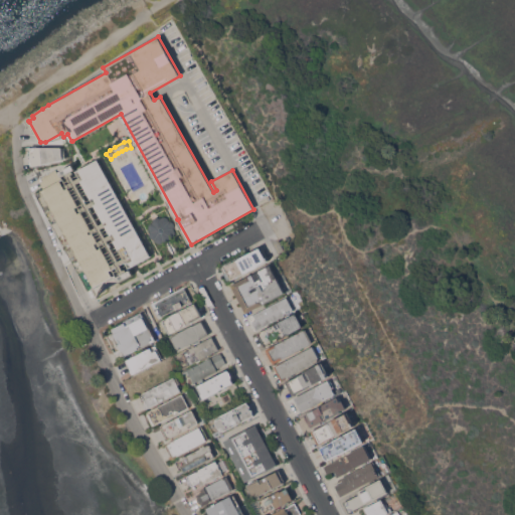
[(31,165),(30,160),(31,160),(30,146),(64,147),(65,158),(31,165)]
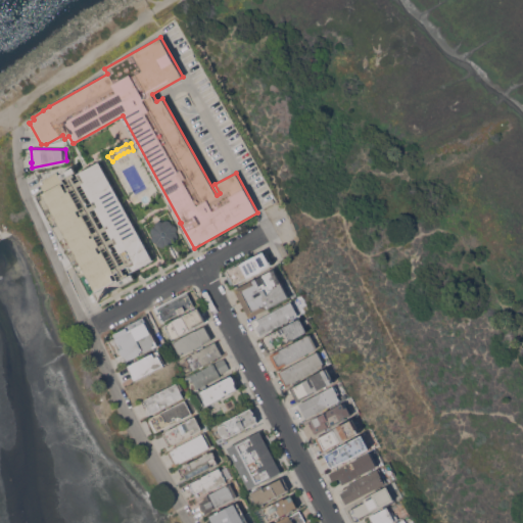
[(79,173),(100,161),(153,259),(134,270),(131,264),(123,268),(126,274),(129,273),(130,275),(133,273),(136,278),(122,286),(119,281),(123,279),(121,277),(123,276),(120,270),(111,275),(114,280),(95,291),(42,193),(45,191),(39,181),(56,172),(59,177),(61,176),(60,174),(75,167),(77,171),(74,173),(75,175),(79,173)]
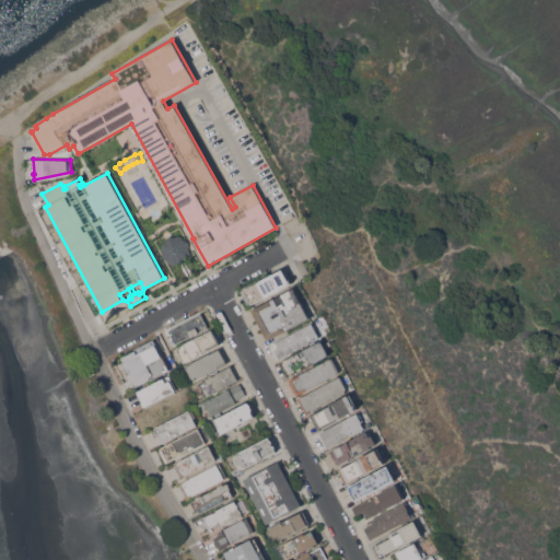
[(176,235),(178,235),(181,235),(183,236),(184,237),(184,240),(186,240),(187,240),(188,241),(189,243),(189,244),(189,246),(188,248),(189,249),(190,251),(190,253),(190,254),(189,255),(188,256),(186,257),(185,260),(183,263),(182,263),(181,263),(179,263),(177,261),(176,263),(174,264),(173,264),(171,263),(168,261),(168,260),(168,259),(166,258),(164,258),(163,257),(163,256),(162,255),(163,253),(164,251),(162,248),(162,247),(162,245),(162,244),(164,242),(165,242),(166,242),(166,240),(167,237),(168,236),(170,235),(172,235),(173,236),(174,236),(176,235)]
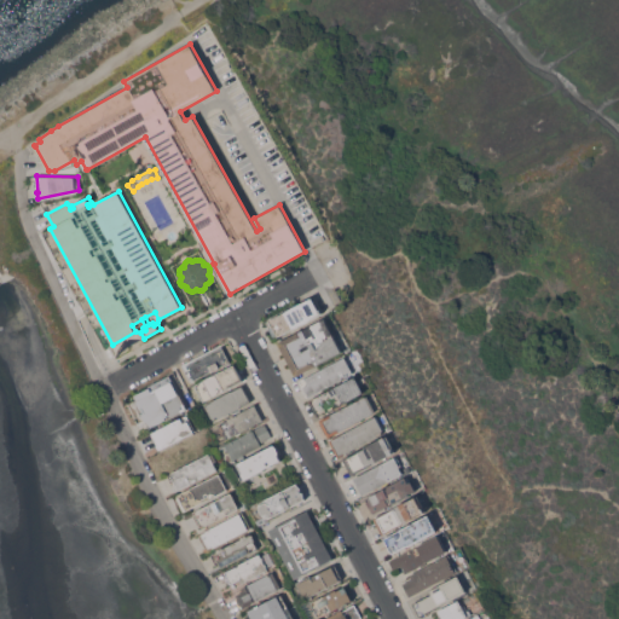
[(275,337),(266,322),(314,295),(324,312),(275,337)]
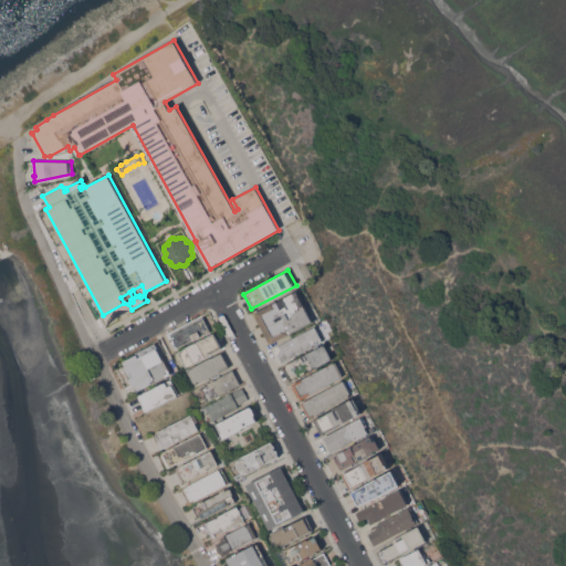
[(271,344),(254,313),(297,290),(314,321),(271,344)]
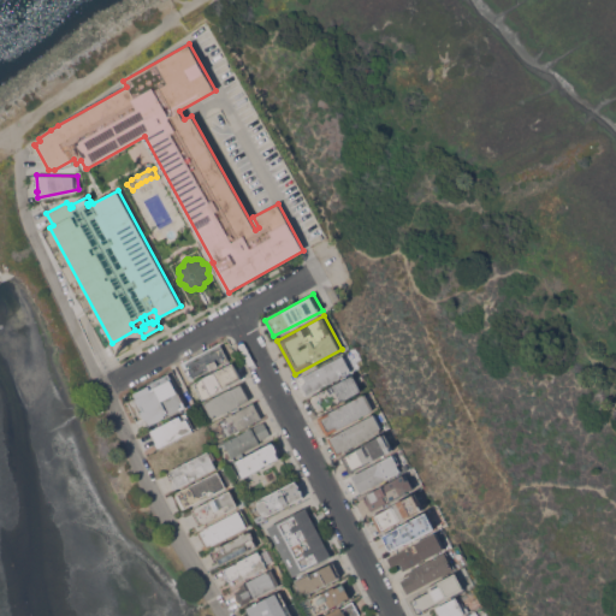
[(182,362),(220,342),(230,360),(194,379),(193,378),(191,379),(188,373),(188,374),(183,365),(182,362)]
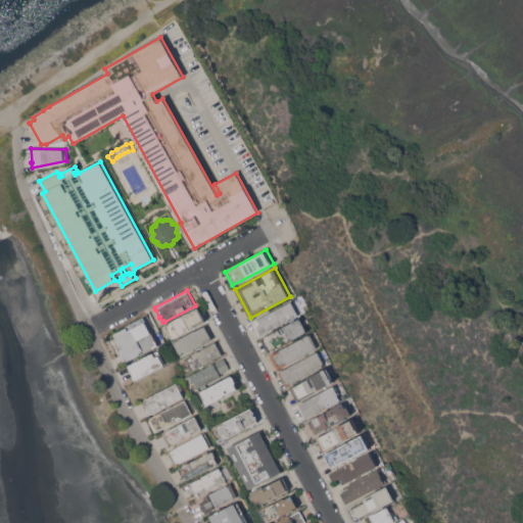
[(291,301),(292,302),(293,302),(299,314),(292,318),(291,317),(289,318),(290,319),(259,335),(255,327),(258,325),(258,323),(255,325),(253,321),(291,301)]
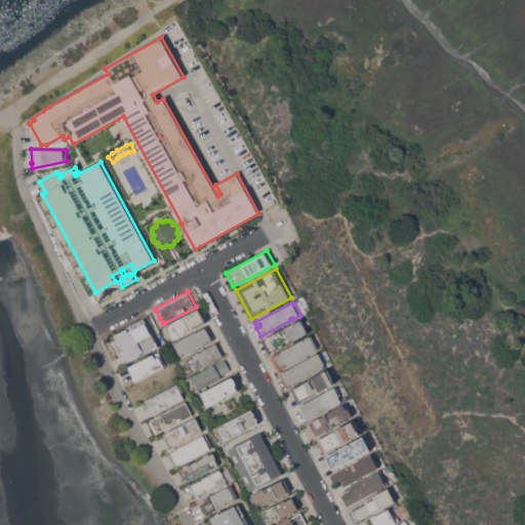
[(191,329),(192,330),(173,339),(166,326),(199,309),(206,322),(191,329)]
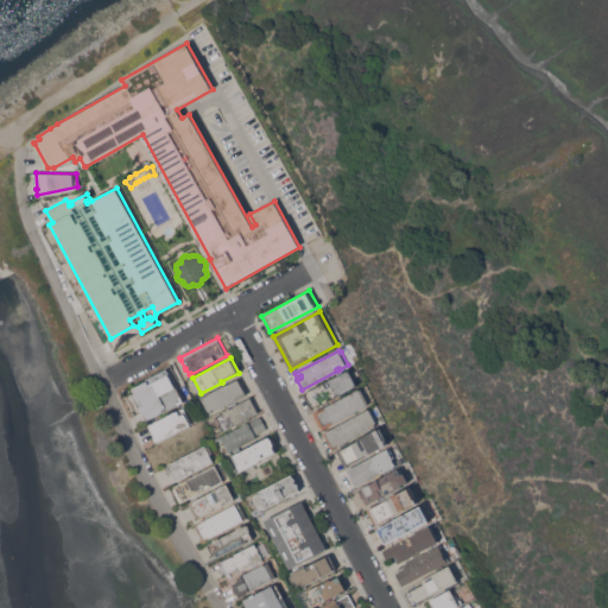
[(179,391),(187,387),(191,397),(184,400),(185,401),(164,412),(164,411),(149,418),(146,413),(145,415),(140,406),(143,405),(140,400),(139,401),(135,393),(133,387),(149,380),(147,379),(168,367),(179,391)]
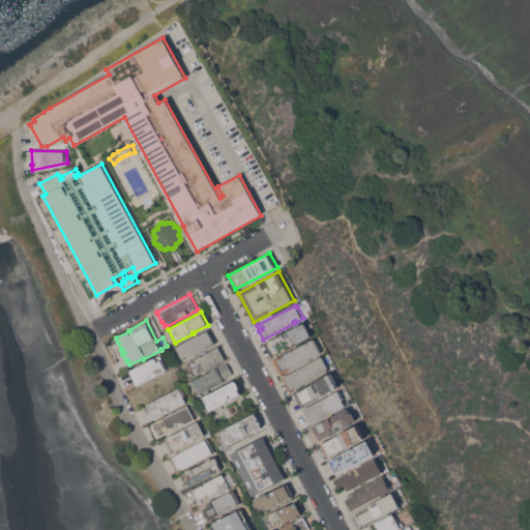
[(273,356),(266,343),(305,322),(313,334),(273,356)]
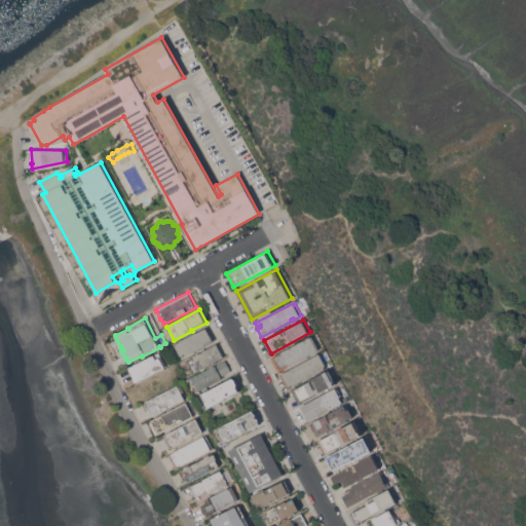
[(182,358),(175,343),(208,327),(214,340),(182,358)]
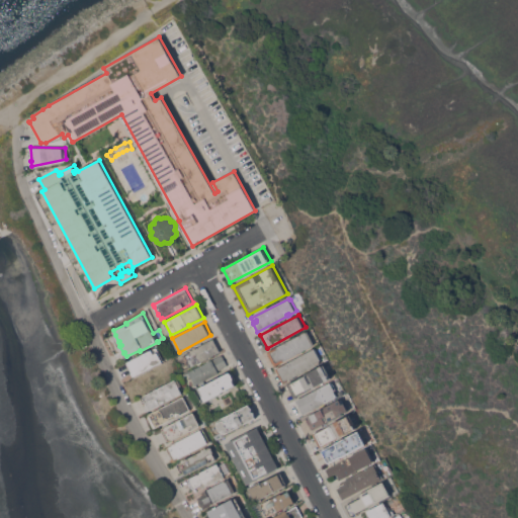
[(284,360),(275,365),(268,352),(307,331),(314,344),(284,360)]
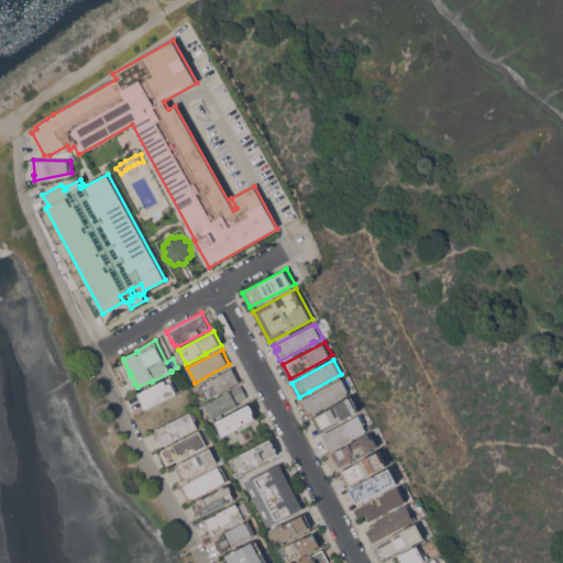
[(220,374),(232,367),(240,382),(216,394),(214,394),(208,397),(201,384),(207,381),(216,376),(220,374)]
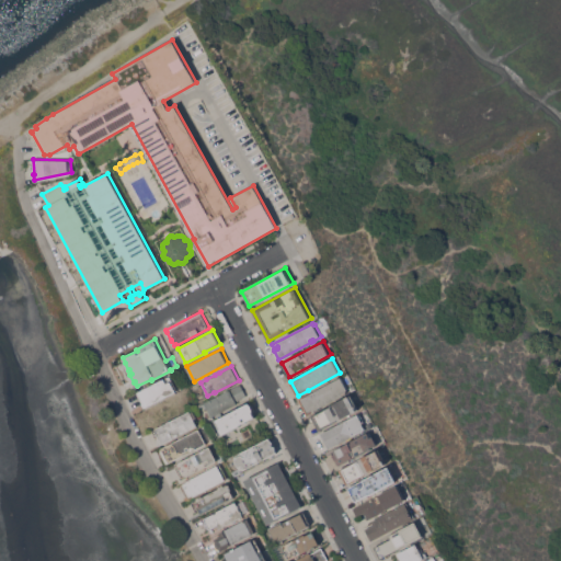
[(342,377),(347,388),(346,389),(347,390),(346,390),(346,391),(342,395),(312,411),(307,414),(298,399),(342,377)]
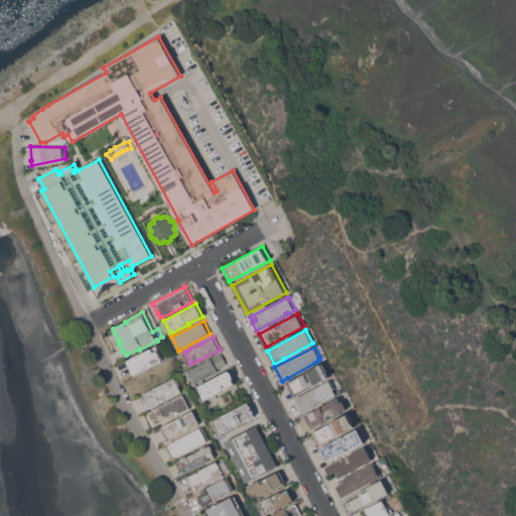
[(133,374),(131,371),(132,370),(127,361),(151,348),(153,352),(158,350),(163,359),(133,374)]
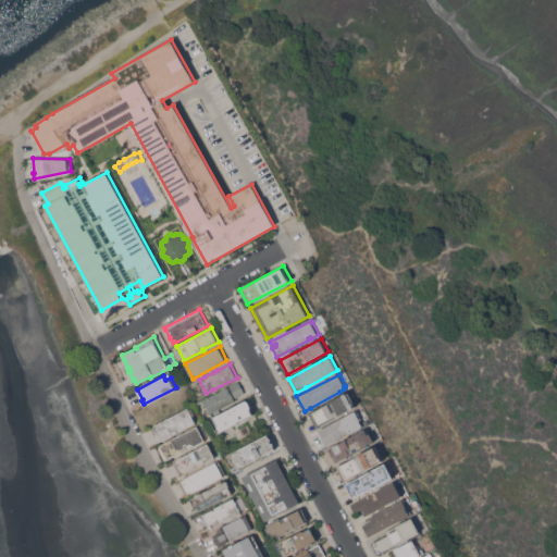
[(220,409),(221,411),(217,413),(215,411),(210,413),(203,400),(239,381),(245,393),(234,398),(235,400),(220,409)]
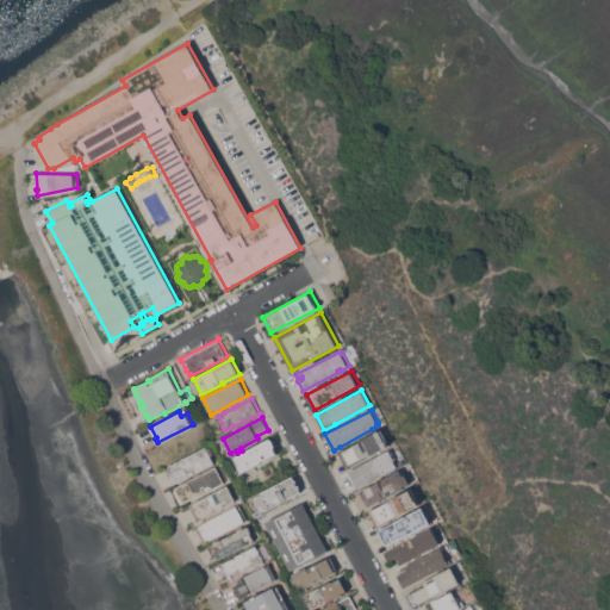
[(347,468),(338,452),(381,429),(390,444),(347,468)]
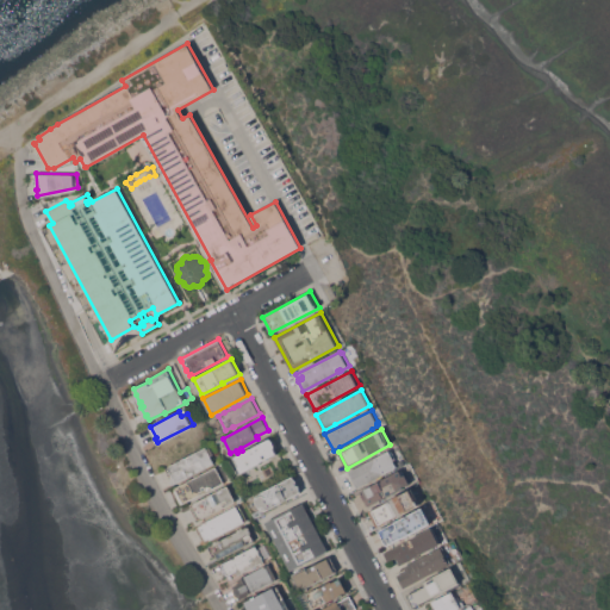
[(242,472),(238,466),(240,466),(235,456),(272,437),(273,439),(275,441),(277,446),(275,447),(279,453),(242,472)]
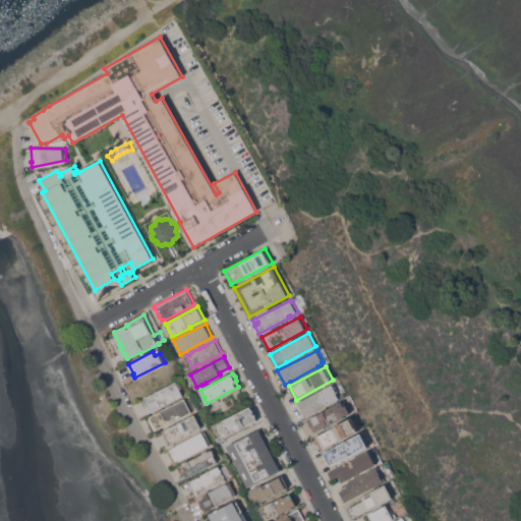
[(148,413),(147,410),(148,409),(147,407),(148,407),(147,404),(149,403),(146,398),(176,382),(177,383),(179,381),(182,387),(179,388),(183,395),(148,413)]
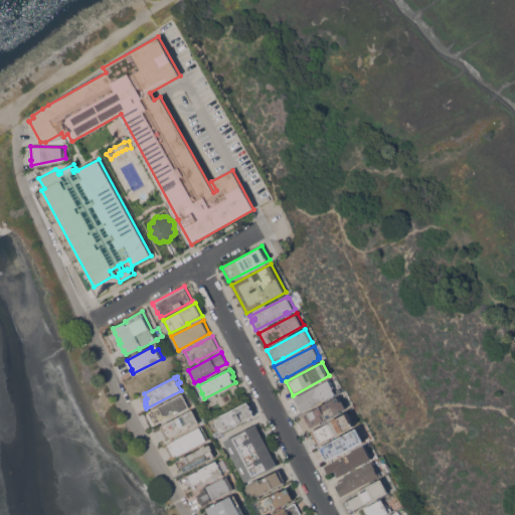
[(302,411),(295,397),(330,379),(334,386),(332,387),(335,393),(302,411)]
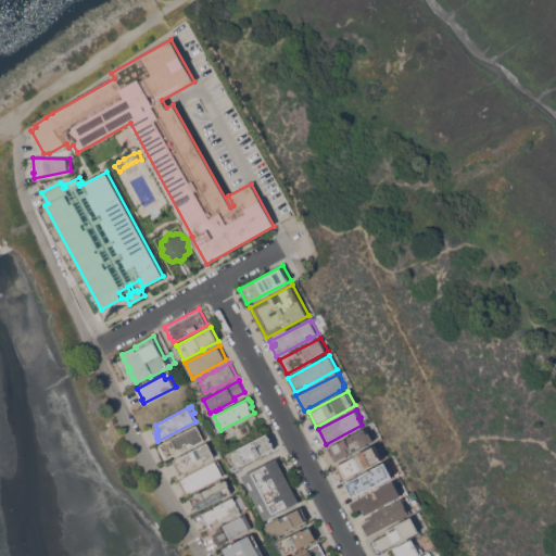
[(197,425),(204,439),(194,445),(193,444),(165,459),(159,447),(160,445),(197,425)]
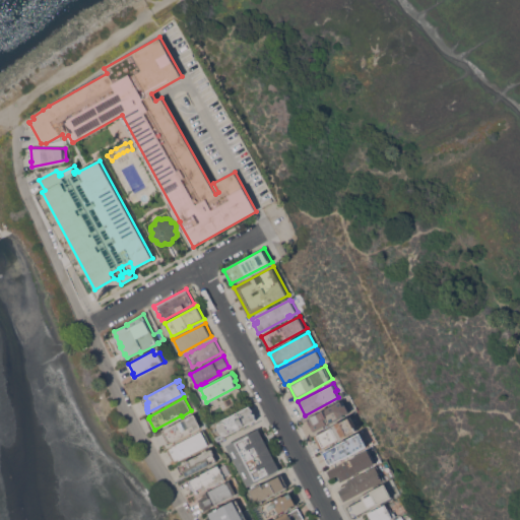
[(314,431),(311,426),(313,425),(309,417),(341,400),(343,405),(345,404),(349,411),(314,431)]
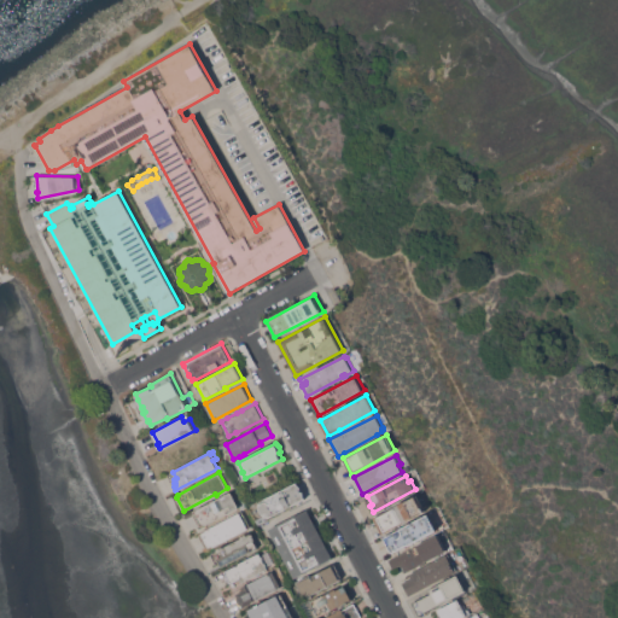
[(262,512),(261,509),(260,507),(260,503),(260,502),(297,482),(297,483),(298,484),(301,487),(301,488),(299,488),(302,491),(303,490),(303,493),(304,496),(305,497),(267,518),(268,520),(258,524),(256,519),(264,514),(263,514),(262,512)]
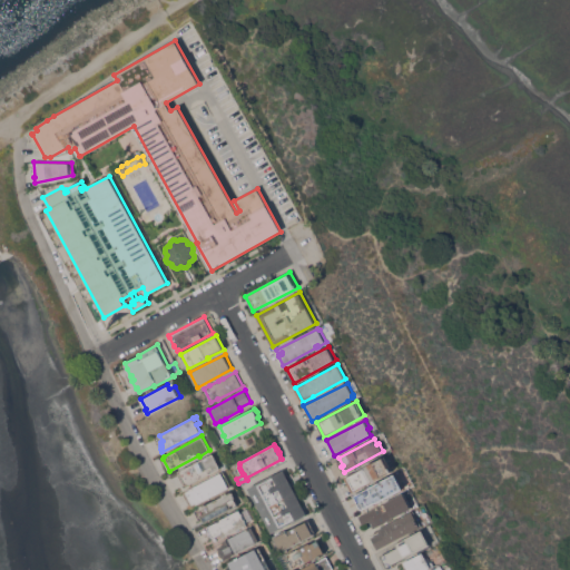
[(213,453),(220,468),(200,479),(199,478),(187,484),(186,484),(185,483),(178,473),(179,472),(179,471),(213,453)]
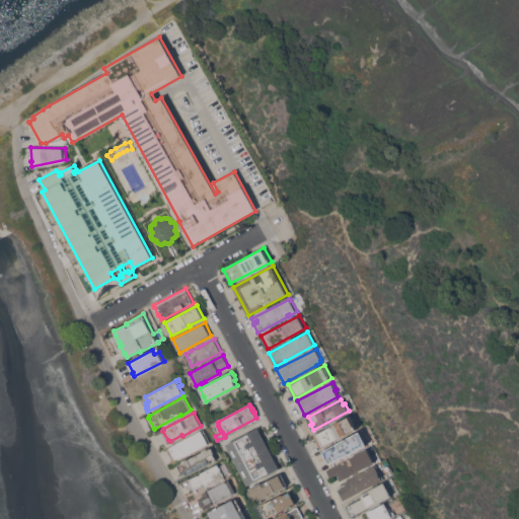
[(321,448),(314,435),(351,416),(358,429),(321,448)]
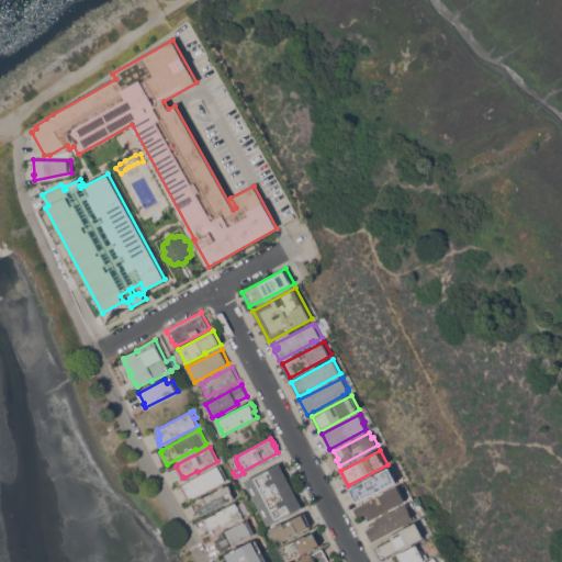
[(303,507),(268,525),(245,481),(279,462),(303,507)]
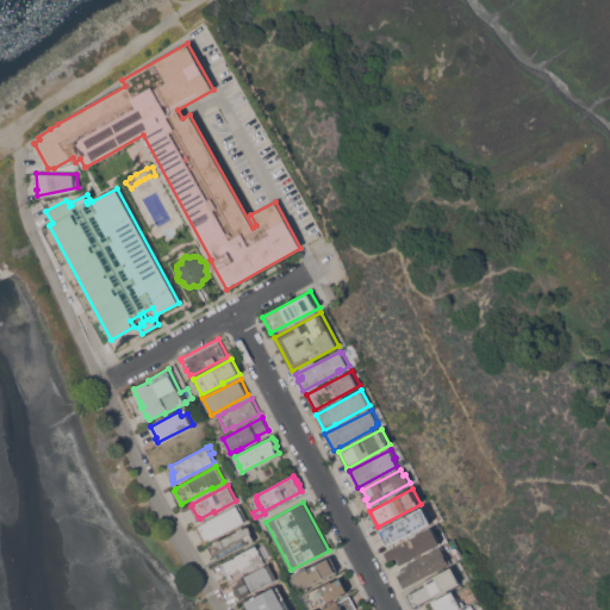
[(211,539),(211,540),(205,542),(197,527),(240,504),(247,520),(211,539)]
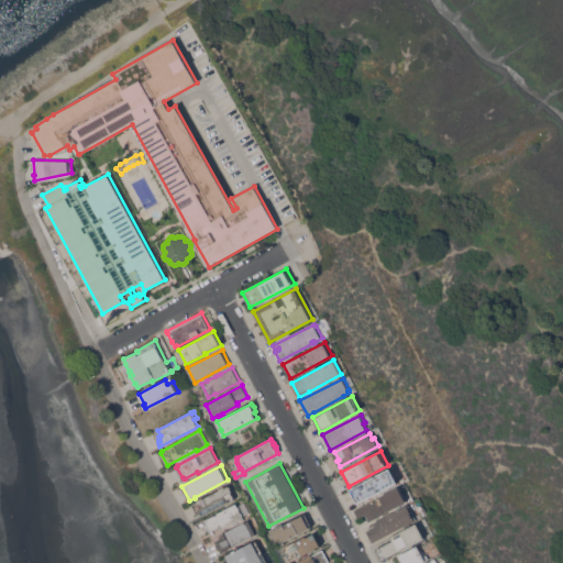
[(390,468),(398,482),(373,495),(371,496),(368,496),(356,503),(350,489),(390,468)]
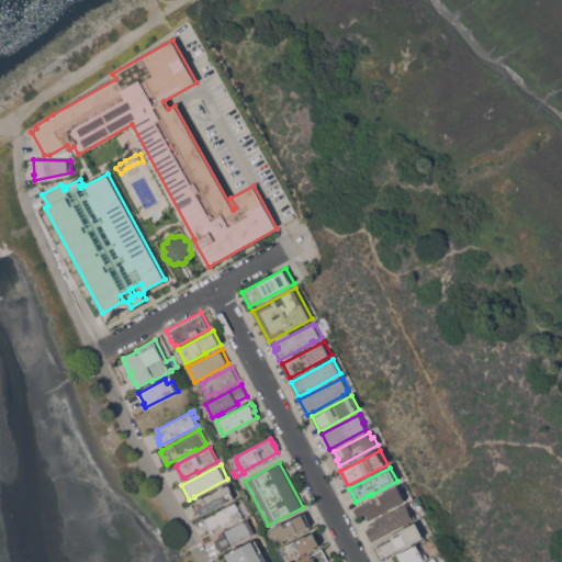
[(227,484),(228,485),(229,485),(232,490),(235,497),(202,514),(201,512),(198,513),(192,503),(193,503),(193,502),(227,484)]
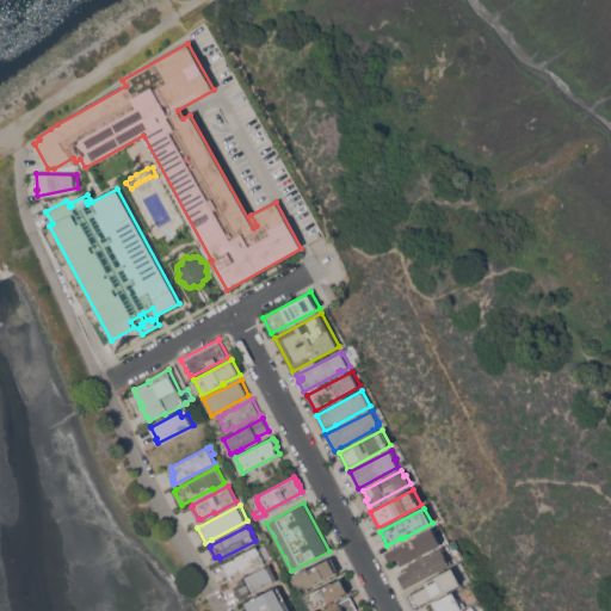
[(433,528),(442,543),(439,544),(440,547),(426,554),(425,553),(401,566),(396,557),(388,562),(384,554),(433,528)]
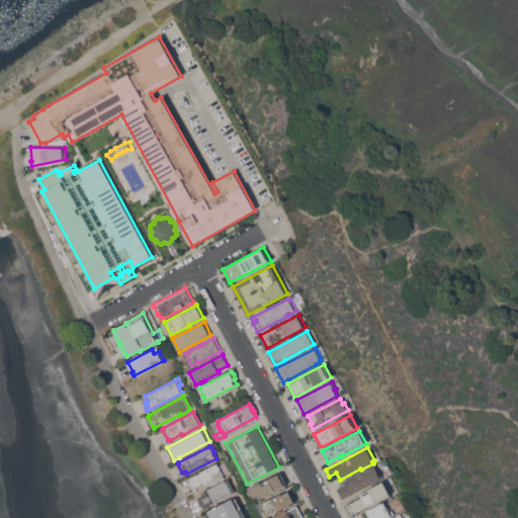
[(202,488),(201,484),(191,490),(186,481),(188,480),(188,479),(217,462),(224,476),(202,488)]
